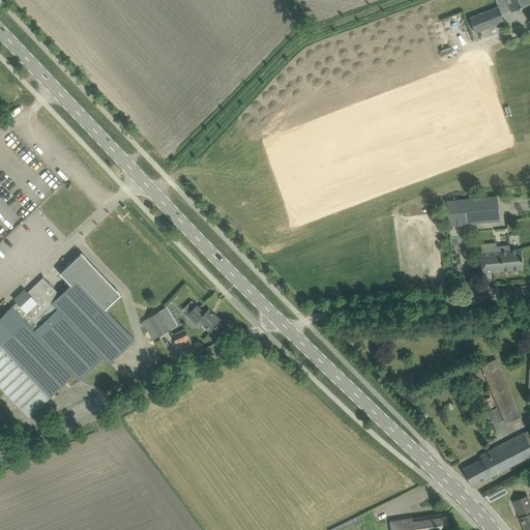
[(529,2),(529,0),(506,0),(508,3),(511,10),(511,11),(529,3),(529,2)]
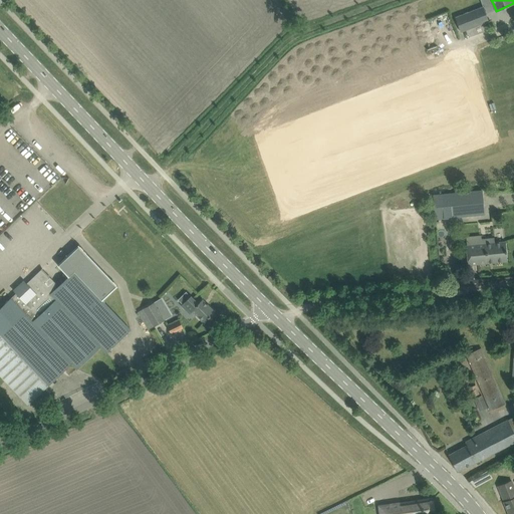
[(473,11),(456,18),(461,32),(478,25),(476,18),(486,14),(484,7),(473,11)]
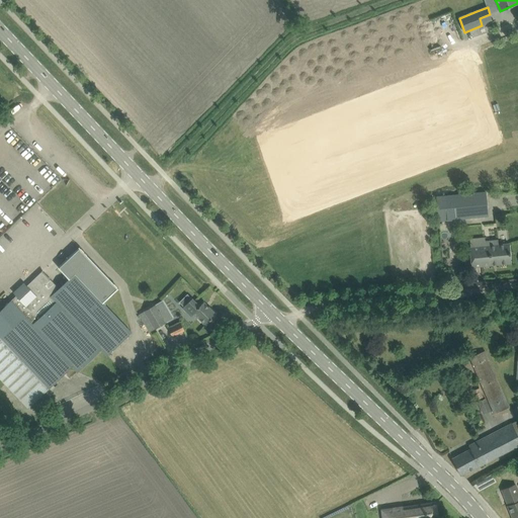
[(439,221),(488,216),(486,191),(436,196),(439,221)]
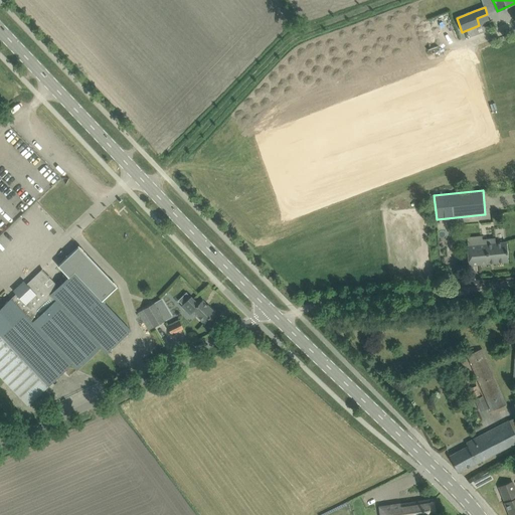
[(487,244),(468,246),(470,265),(508,262),(506,242),(496,243),(495,238),(487,239),(487,244)]
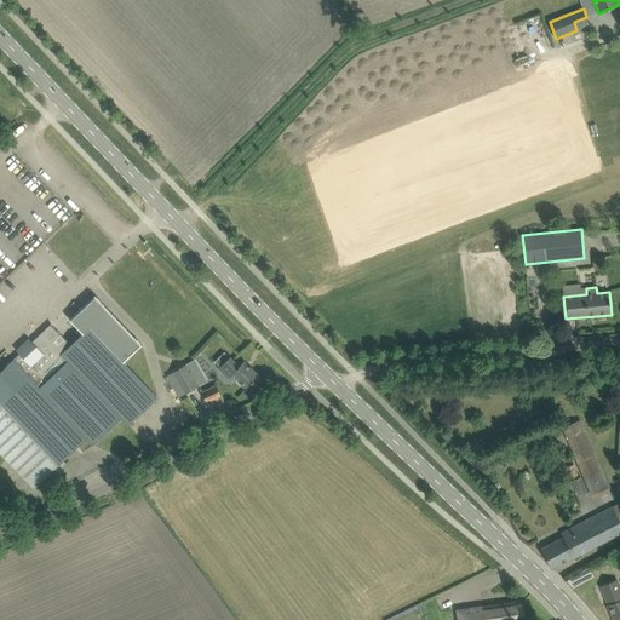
[(0,452),(34,488),(46,477),(87,438),(93,445),(121,418),(128,425),(158,397),(124,362),(142,344),(95,296),(69,320),(82,333),(72,345),(51,325),(33,342),(29,338),(17,350),(19,354),(0,372),(0,452)]
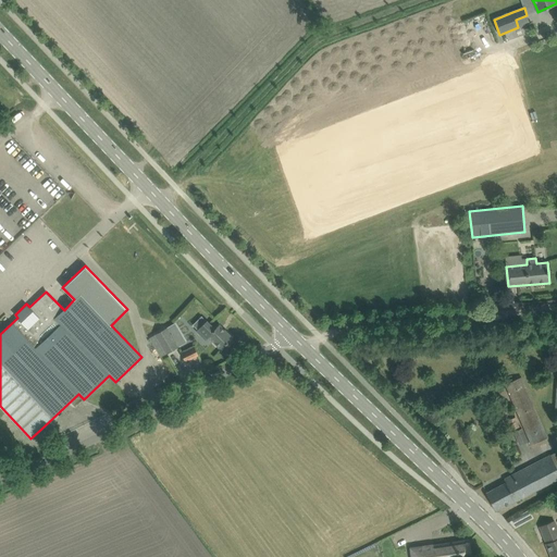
[(220,324),(215,330),(207,321),(197,331),(206,339),(209,336),(214,342),(213,343),(219,348),(220,347),(221,348),(233,337),(220,324)]
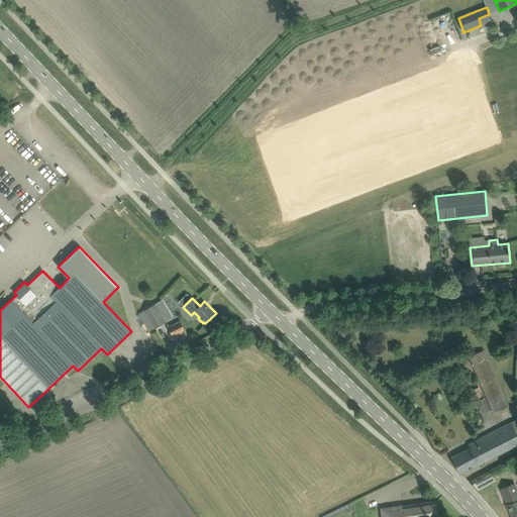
[(144,310),(139,314),(149,331),(154,327),(157,327),(166,321),(156,304),(146,309),(144,310)]
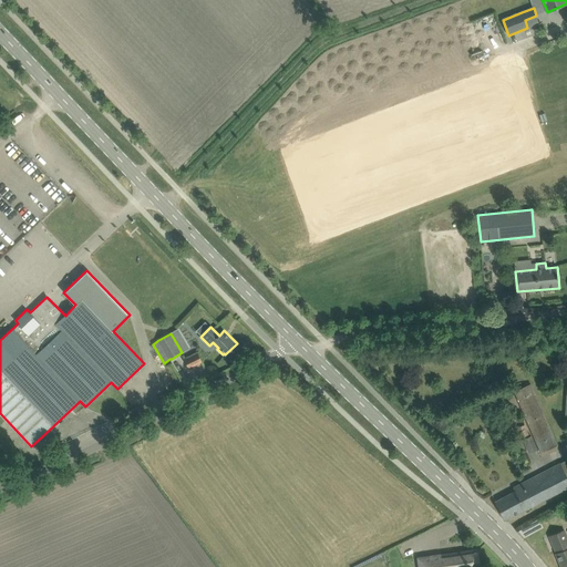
[(189,368),(203,361),(198,353),(185,360),(189,368)]
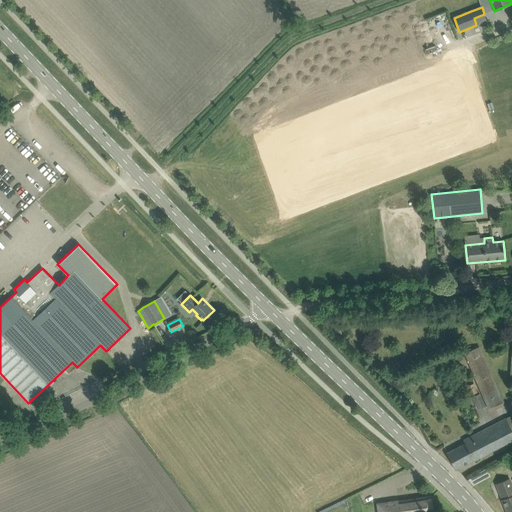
[(480,347),(464,353),(481,393),(472,397),(478,409),(481,407),(484,406),(485,409),(503,402),(480,347)]
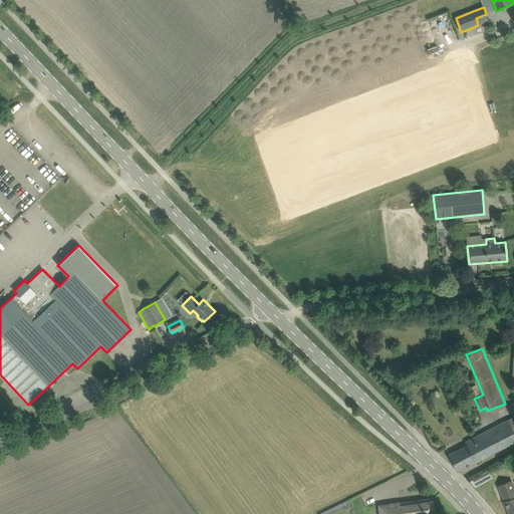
[(479,394),(476,384),(469,388),(473,397),(479,394)]
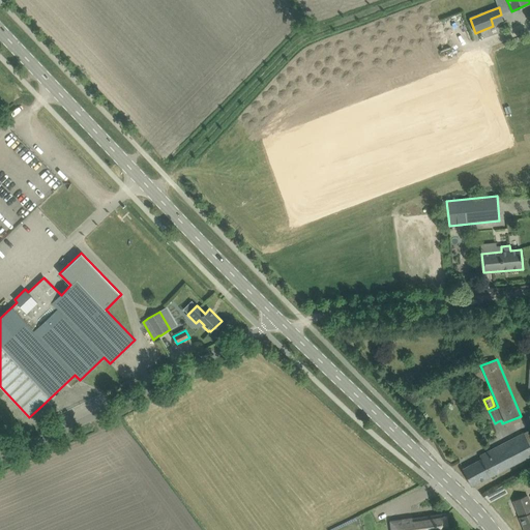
[(480,460),(473,464),(464,469),(472,486),(529,455),(529,429),(479,457),(480,460)]
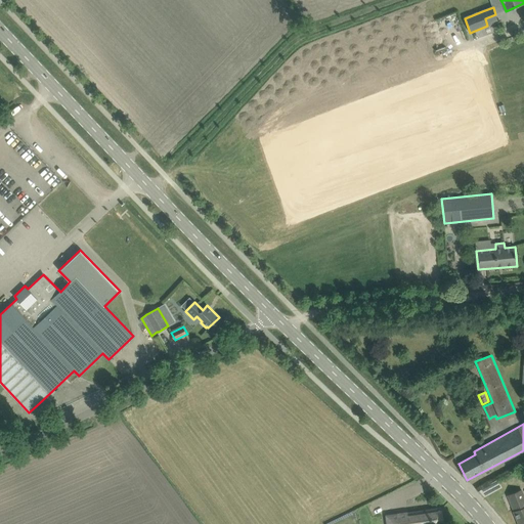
[(523,523),(523,495),(522,490),(508,495),(514,512),(519,523),(523,523)]
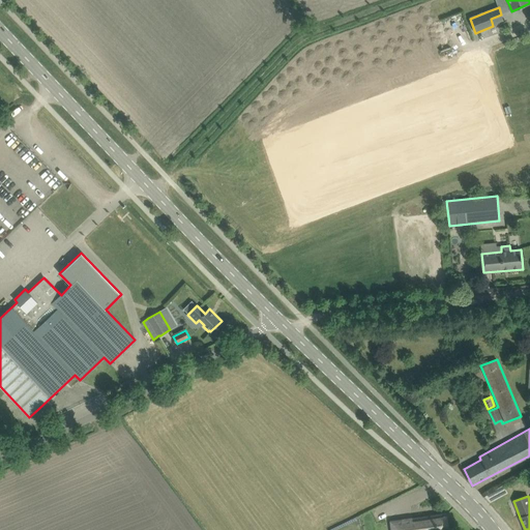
[(447,529),(446,513),(391,522),(391,529),(447,529)]
